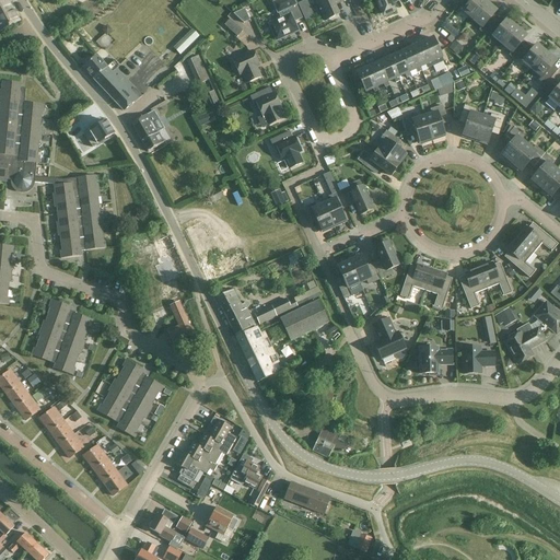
[(0,0),(0,14),(11,9),(6,0),(0,0)]
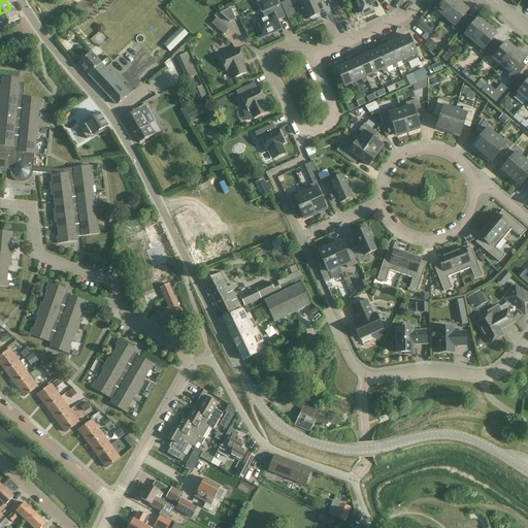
[(262,13),(264,18),(254,23),(261,39),(282,29),(277,21),(285,18),(276,0),(262,0),(256,3),(261,14),(262,13)]
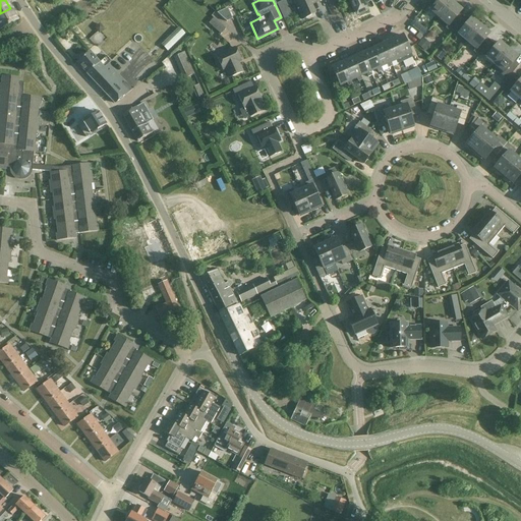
[(286,0),(285,0),(277,4),(285,21),(297,15),(294,7),(290,9),(286,0)]
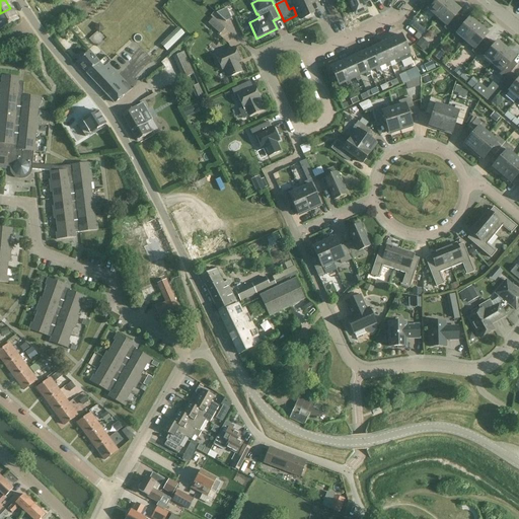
[(292,0),(297,10),(301,19),(314,14),(309,3),(316,0),(292,0)]
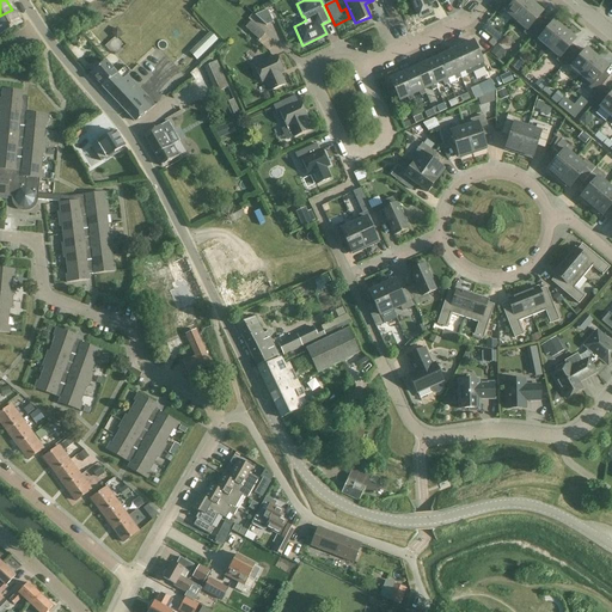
[(412,13),(415,12),(418,19),(421,18),(422,20),(430,17),(429,14),(432,13),(426,0),(409,0),(411,4),(409,5),(412,13)]
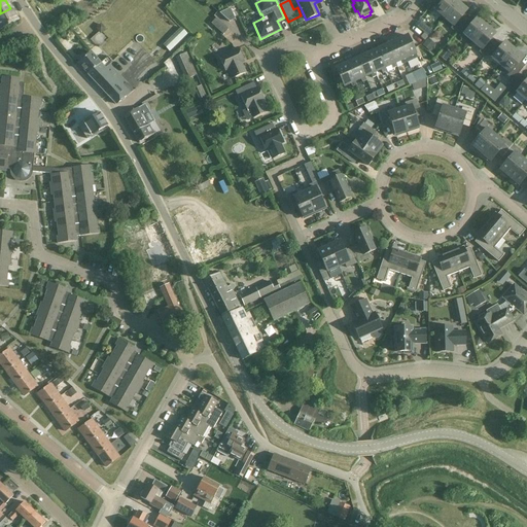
[(435,7),(436,8),(434,11),(445,19),(458,2),(455,0),(444,0),(442,2),(440,2),(438,2),(436,3),(435,5),(435,7)]
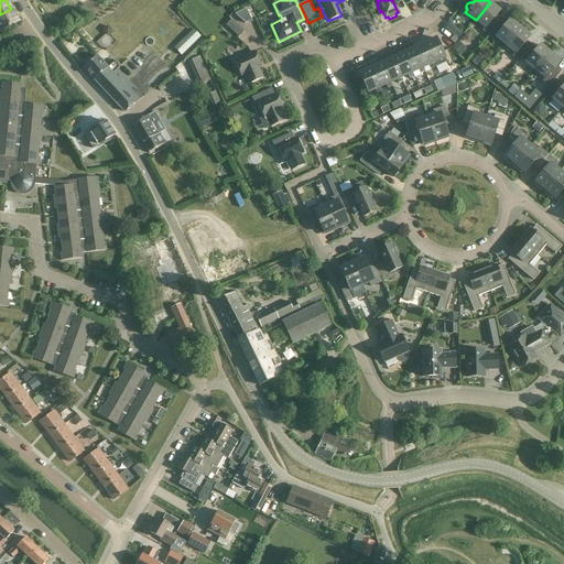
[(500,11),(490,2),(476,20),(485,29),(483,31),(488,35),(501,20),(496,17),(500,11)]
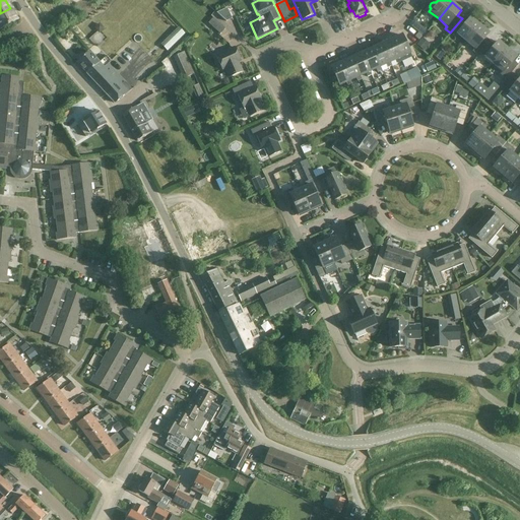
[(17,20),(10,8),(0,13),(0,29),(8,25),(10,24),(17,20)]
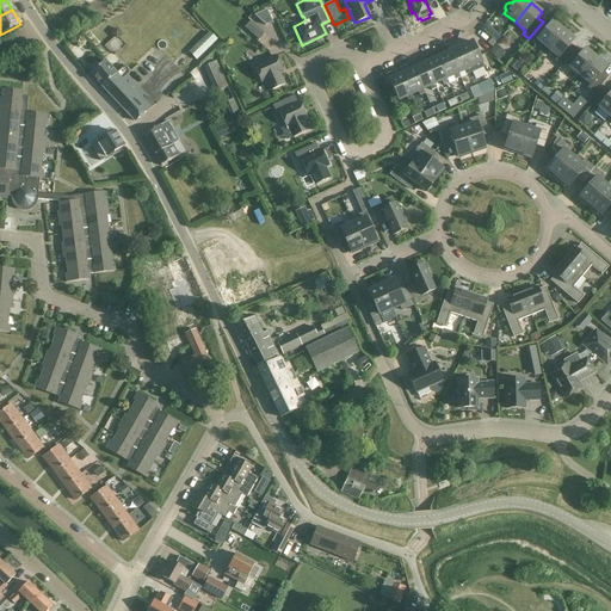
[(267,10),(254,16),(266,25),(273,23),(267,10)]
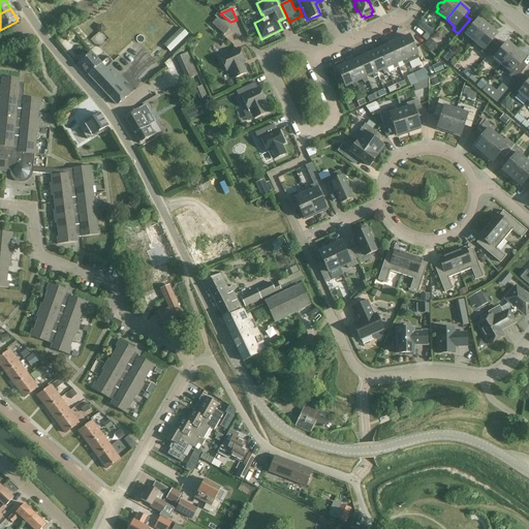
[(229,30),(217,19),(212,24),(224,35),(229,30)]
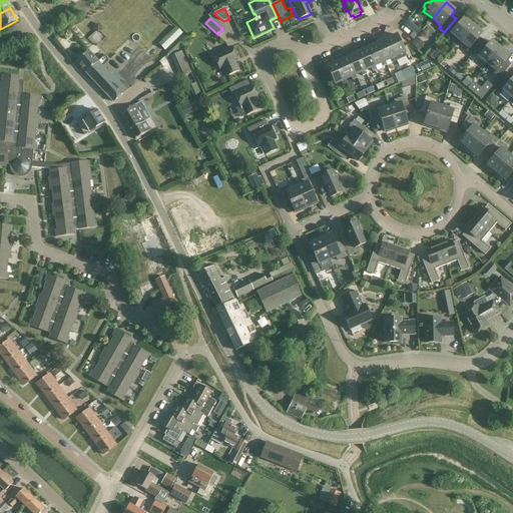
[(451,34),(460,41),(473,25),(464,18),(460,22),(456,18),(444,32),(449,36),(451,34)]
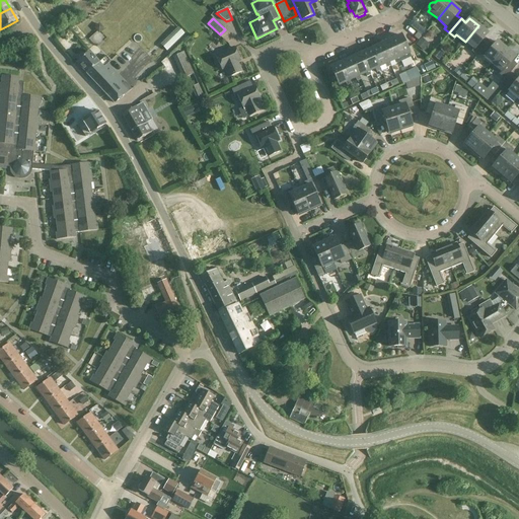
[(427,31),(416,22),(412,27),(423,36),(427,31)]
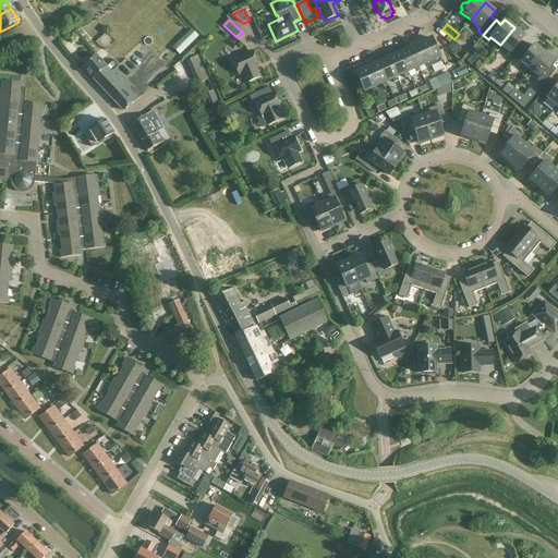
[(107,25),(100,31),(106,36),(112,32),(107,25)]
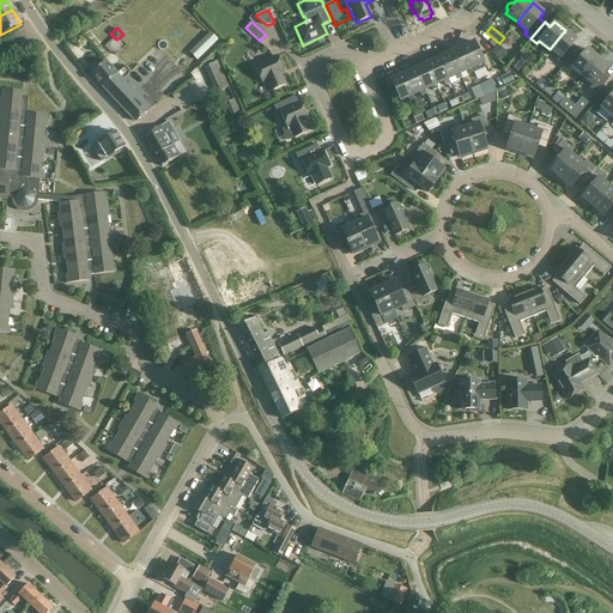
[(577,40),(565,30),(550,49),(559,59),(557,61),(564,66),(566,64),(577,49),(572,46),(577,40)]
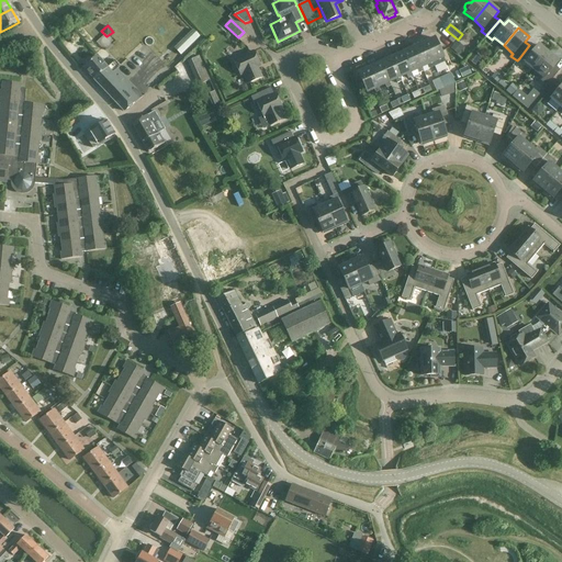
[(190,35),(175,49),(181,57),(197,42),(200,37),(194,31),(190,35)]
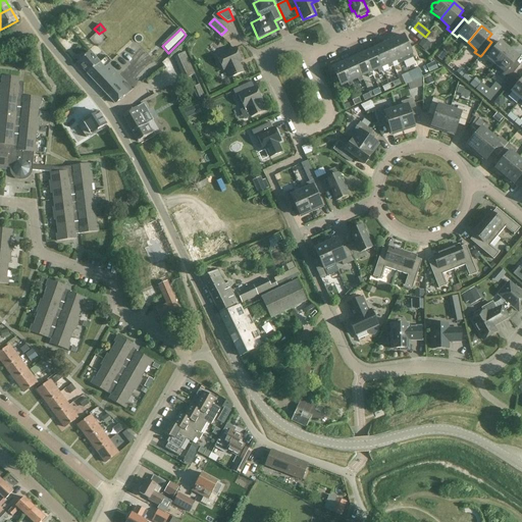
[(404,36),(394,41),(403,62),(413,57),(412,54),(404,36)]
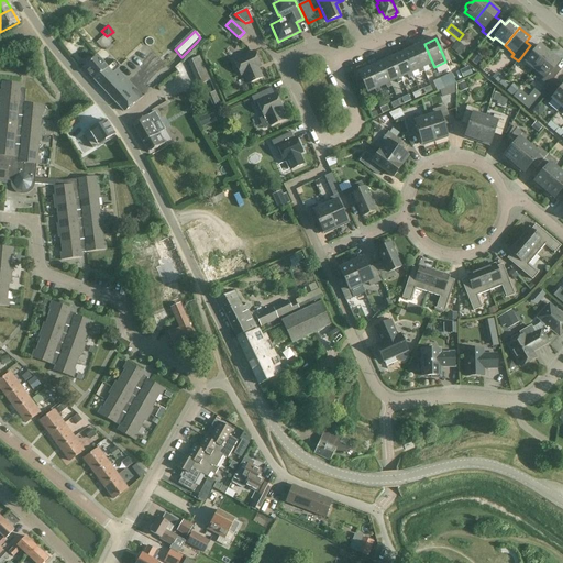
[(457,42),(451,48),(459,55),(465,48),(457,42)]
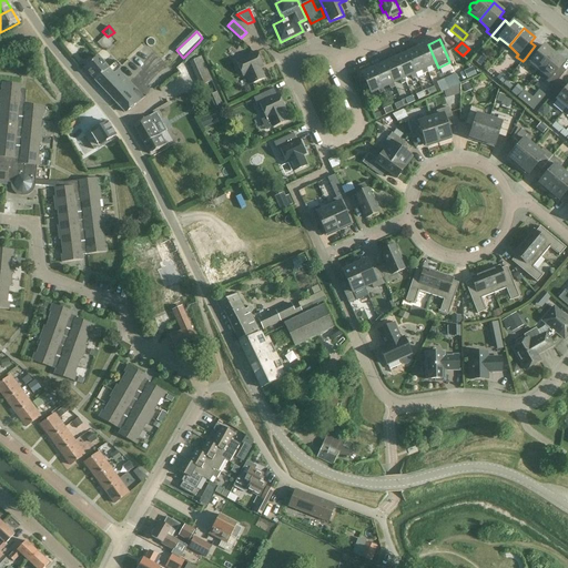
[(434,70),(438,68),(428,44),(417,49),(426,69),(433,66),(434,70)]
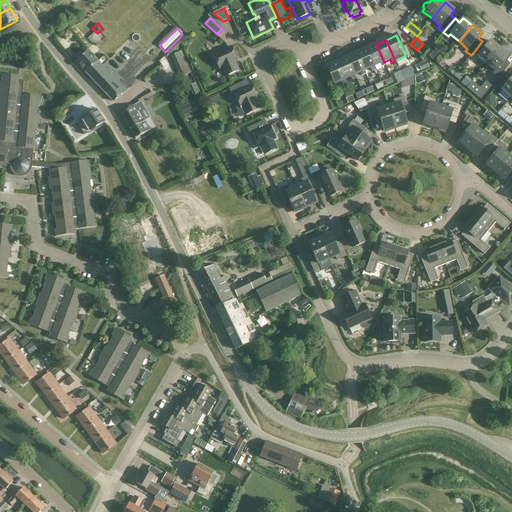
[(482,41),(473,53),(477,56),(477,57),(486,64),(500,48),(491,41),(487,45),(482,41)]
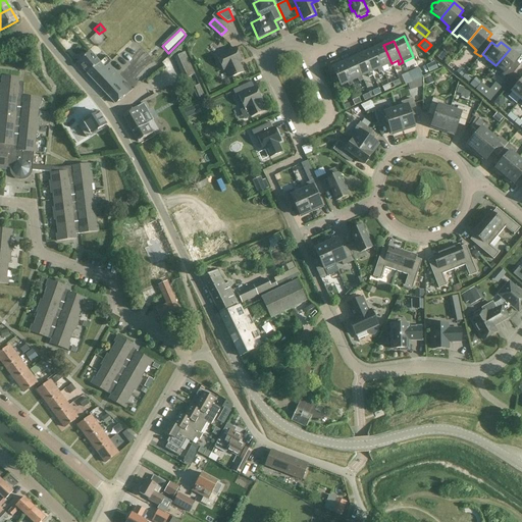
[(383,45),(373,50),(381,67),(387,64),(389,68),(394,66),(392,63),(383,45)]
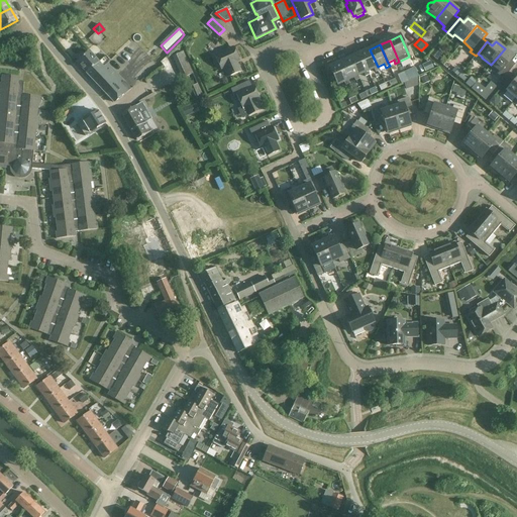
[(233,47),(224,52),(215,57),(221,70),(224,68),(228,77),(231,76),(240,72),(236,63),(239,61),(233,47)]
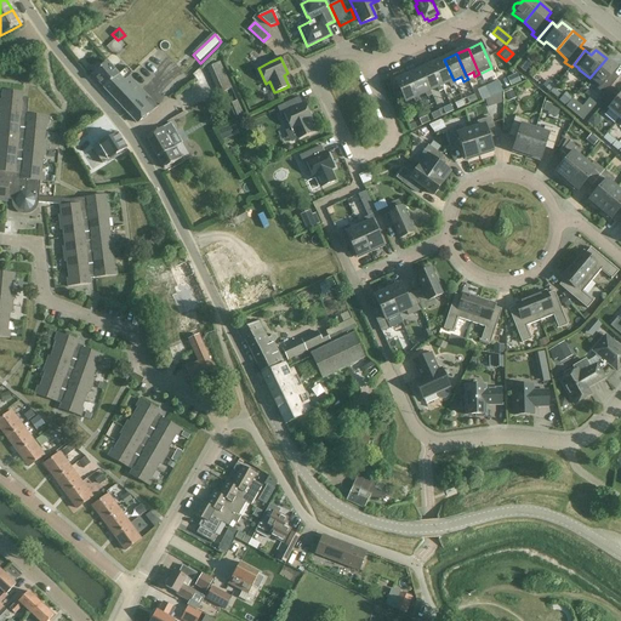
[(525,73),(533,64),(524,57),(517,66),(525,73)]
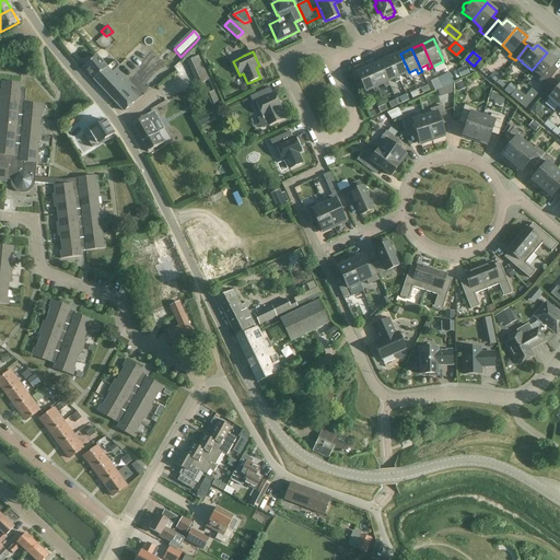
[(547,53),(532,70),(541,79),(539,81),(545,85),(558,70),(552,67),(557,61),(547,53)]
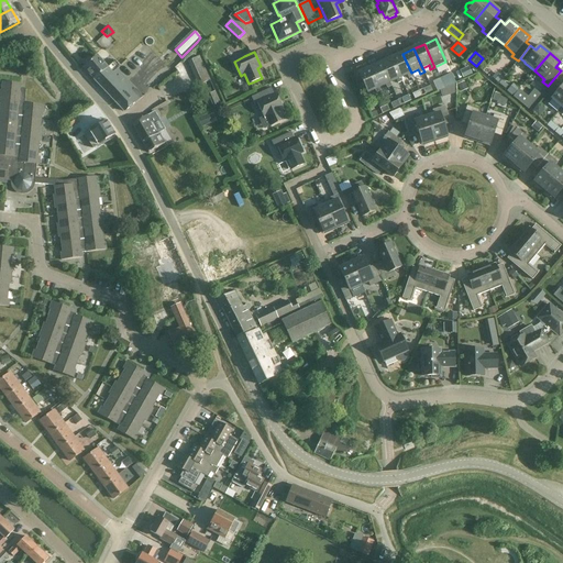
[(411,73),(403,54),(392,58),(400,78),(407,75),(409,78),(414,77),(411,73)]
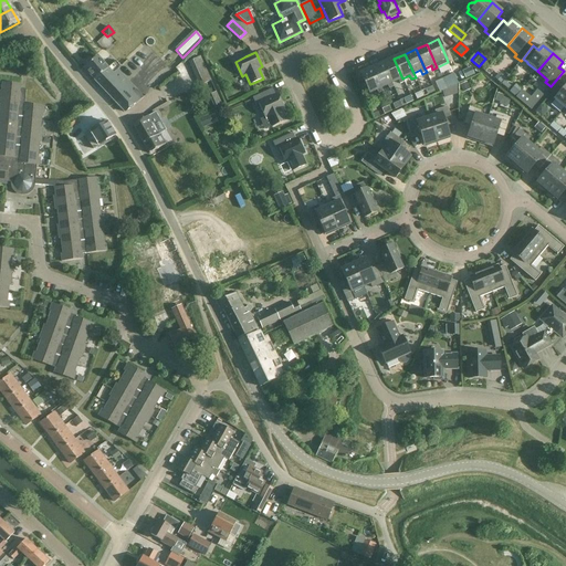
[(94,80),(125,113),(134,106),(143,98),(117,70),(122,66),(116,61),(108,69),(97,56),(93,61),(84,69),(94,80)]
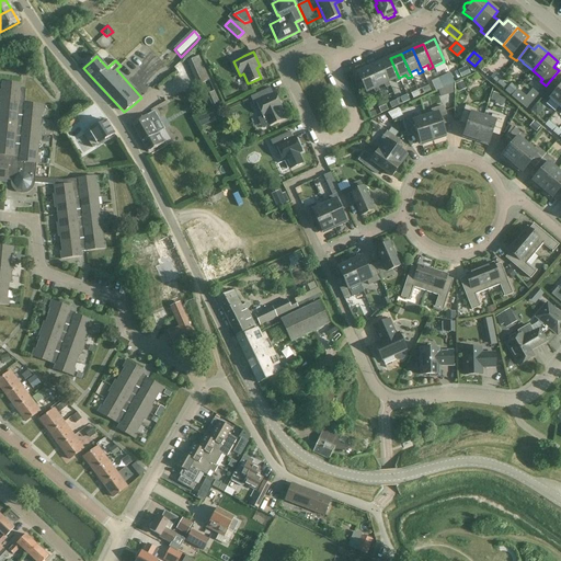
[(198,57),(186,61),(197,86),(209,80),(198,57)]
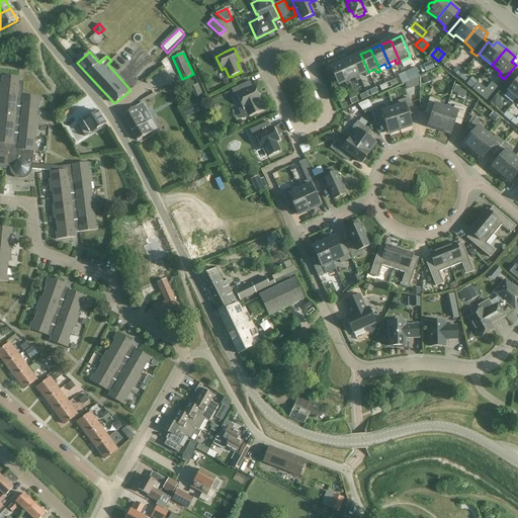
[(360,54),(350,59),(358,76),(364,73),(366,77),(370,75),(368,72),(360,54)]
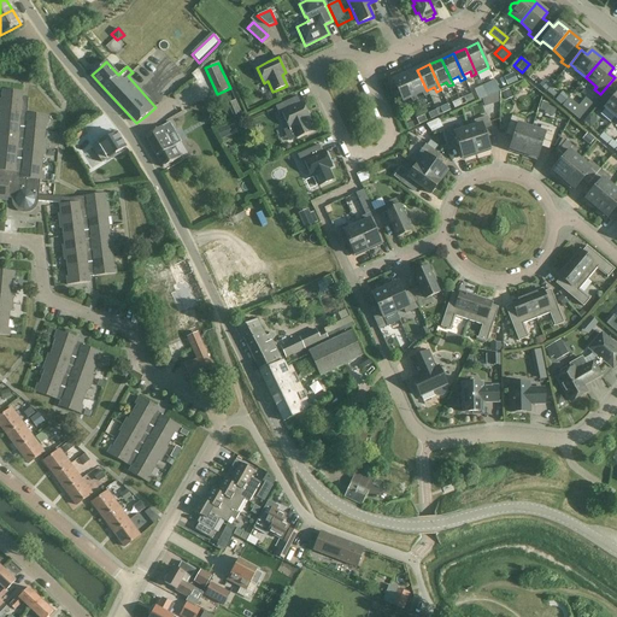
[(417,70),(405,75),(415,97),(416,97),(422,93),(424,97),(429,95),(427,90),(417,70)]
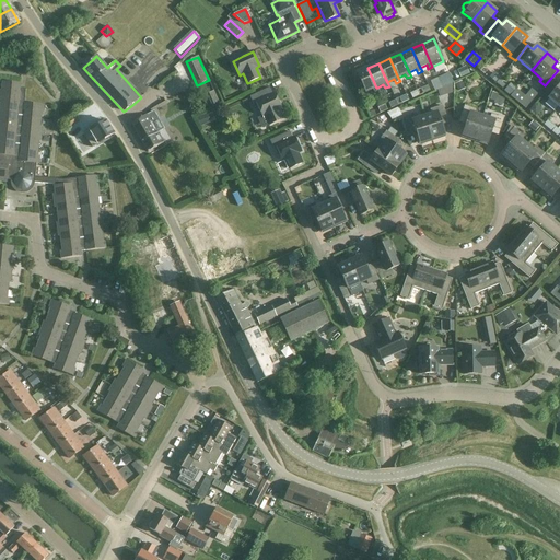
[(464,66),(458,73),(465,79),(470,71),(464,66)]
